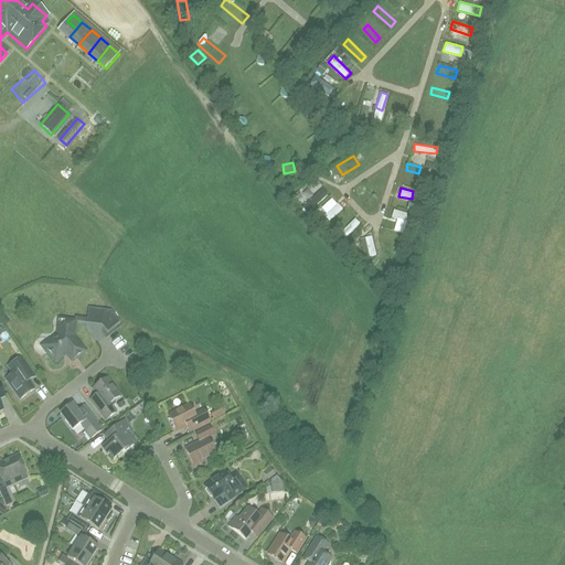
[(329,189),(309,199),(312,205),(332,195),(329,189)]
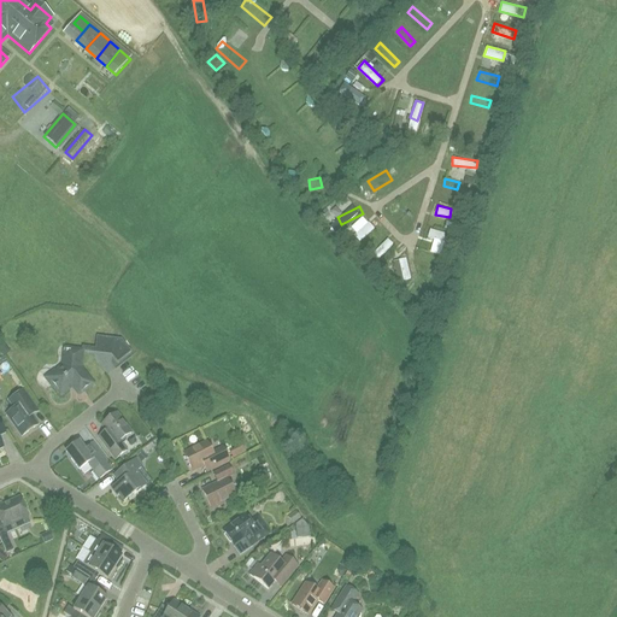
[(369,218),(353,239),(360,245),(376,224),(369,218)]
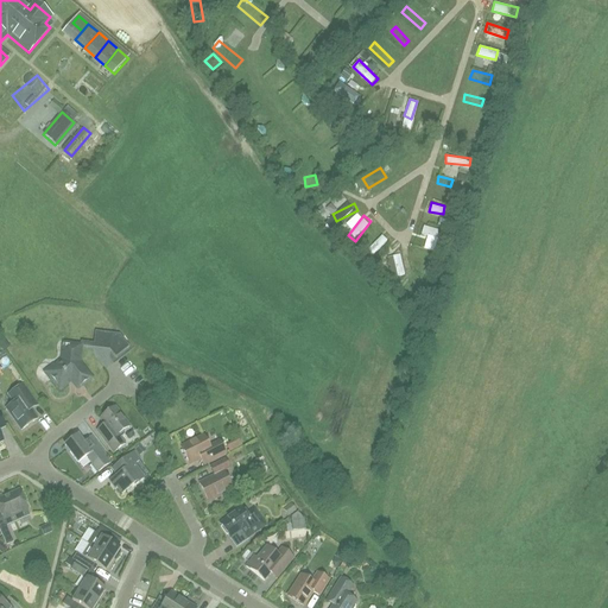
[(439,240),(442,229),(424,225),(422,235),(439,240)]
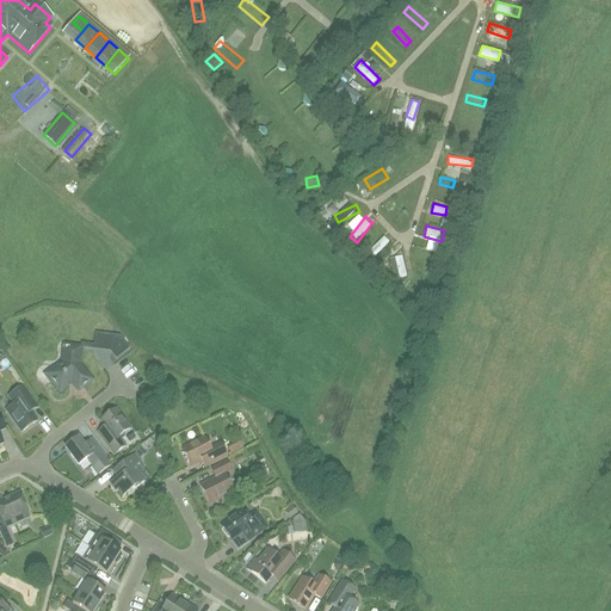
[(384,235),(371,248),(377,254),(390,241),(384,235)]
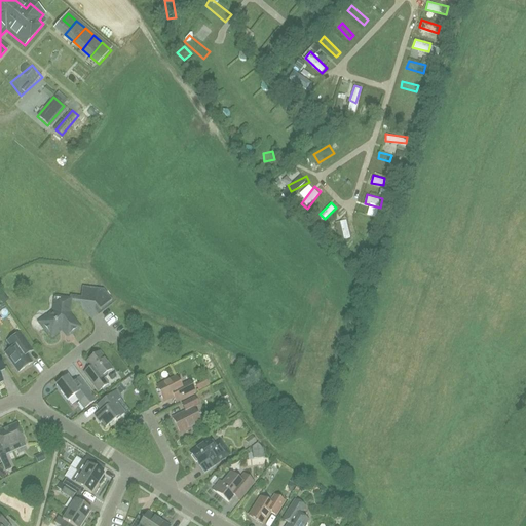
[(340,220),(345,239),(351,237),(345,219),(340,220)]
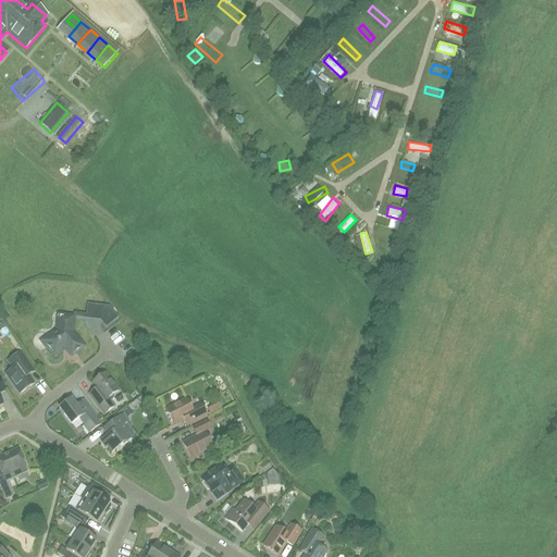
[(63,349),(70,358),(83,347),(72,333),(73,318),(65,317),(57,316),(54,334),(49,337),(46,337),(42,341),(42,344),(45,347),(48,348),(54,357),(63,349)]
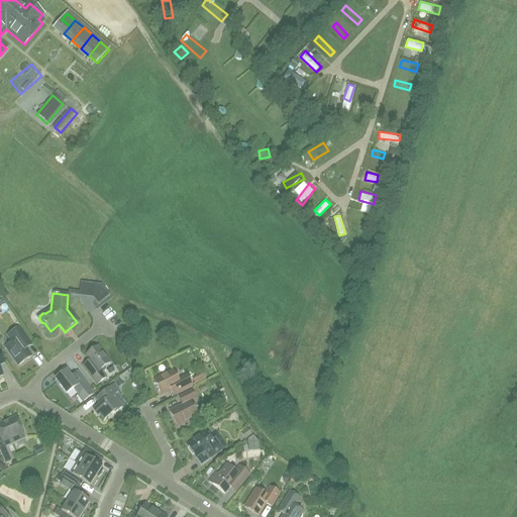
[(100,304),(112,296),(110,293),(98,301),(100,304)]
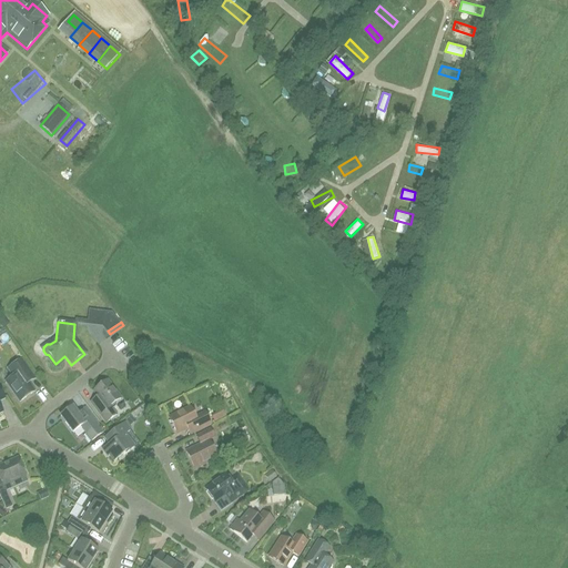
[(13,377),(6,383),(20,403),(34,393),(28,384),(34,379),(21,361),(8,369),(13,377)]
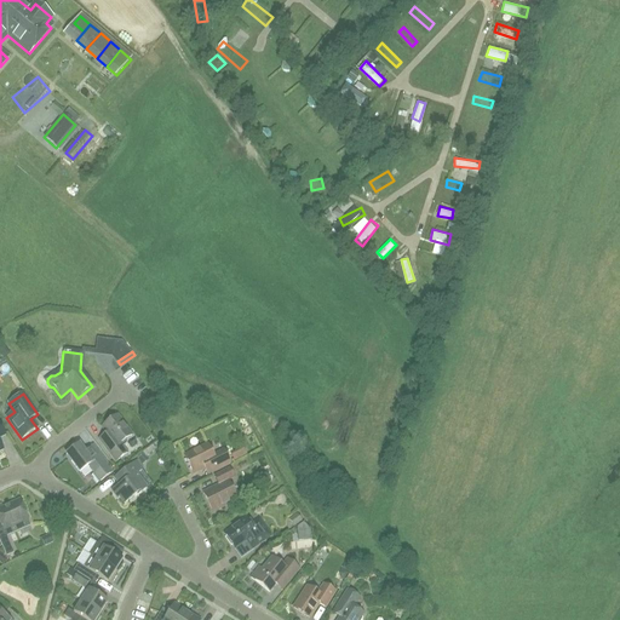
[(115,418),(102,428),(107,435),(99,440),(115,463),(127,453),(122,447),(127,443),(125,441),(132,436),(124,424),(121,425),(115,418)]
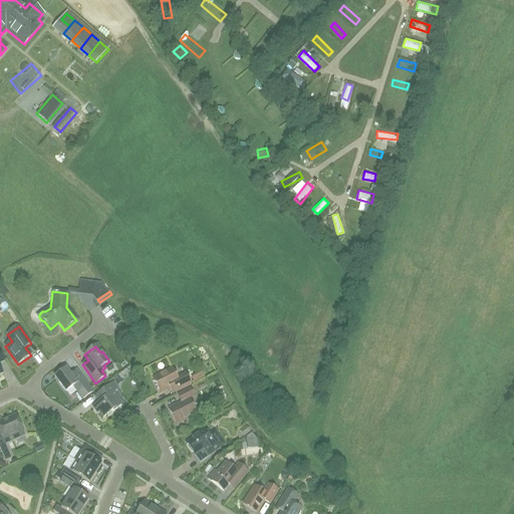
[(70,375),(65,368),(54,376),(65,392),(73,387),(78,393),(76,395),(81,401),(94,392),(89,384),(88,386),(77,370),(70,375)]
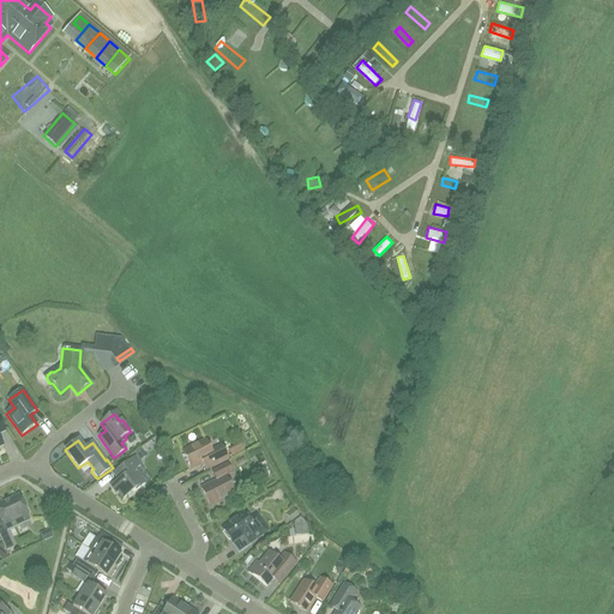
[(191,469),(203,464),(205,470),(228,459),(222,449),(211,453),(205,441),(182,452),(191,469)]
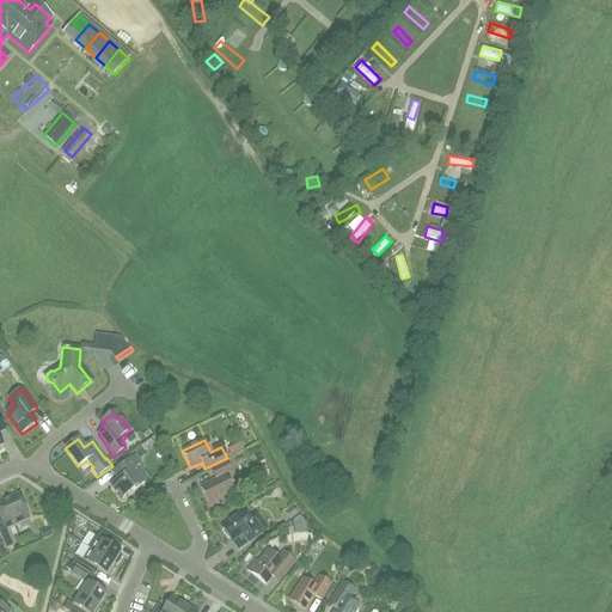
[(244,451),(239,442),(227,448),(231,457),(244,451)]
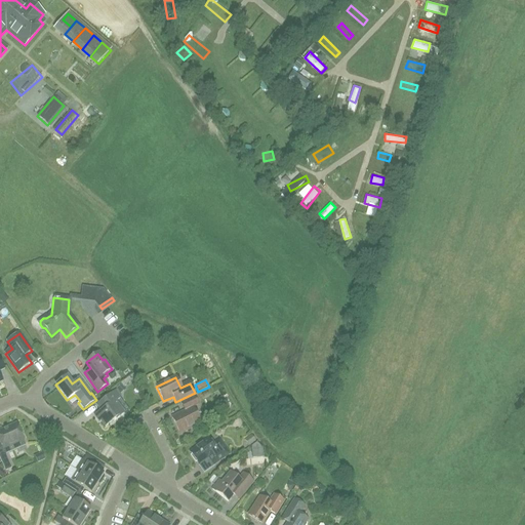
[(115,402),(120,398),(115,392),(96,405),(102,411),(94,416),(98,422),(101,421),(105,427),(108,425),(112,425),(113,421),(116,419),(117,420),(124,414),(115,402)]
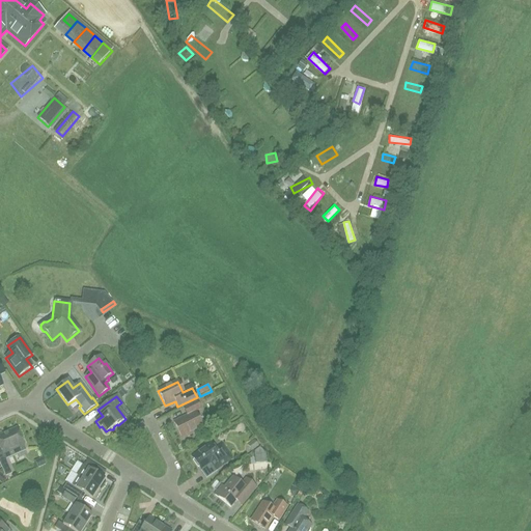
[(196,401),(184,409),(187,416),(173,422),(182,439),(203,428),(194,412),(200,410),(196,401)]
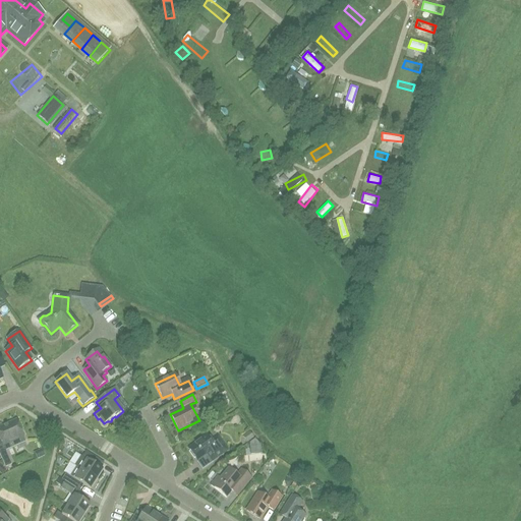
[(16,421),(0,428),(0,439),(3,446),(23,437),(16,421)]
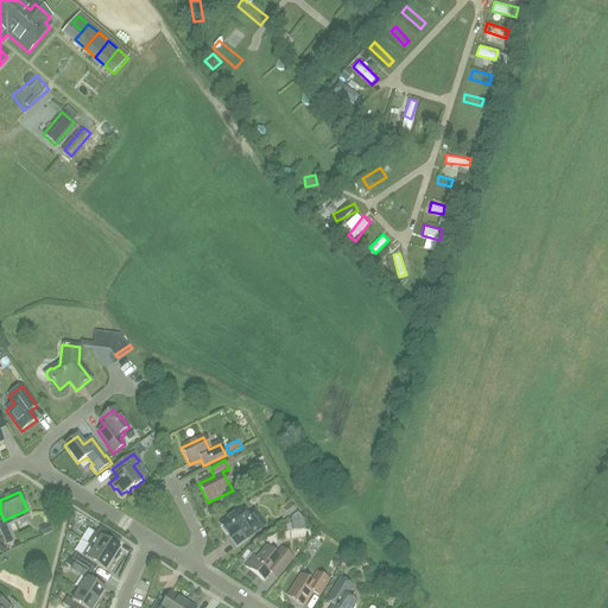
[(241,532),(247,539),(265,526),(255,512),(247,518),(241,508),(220,524),(228,536),(235,531),(241,532)]
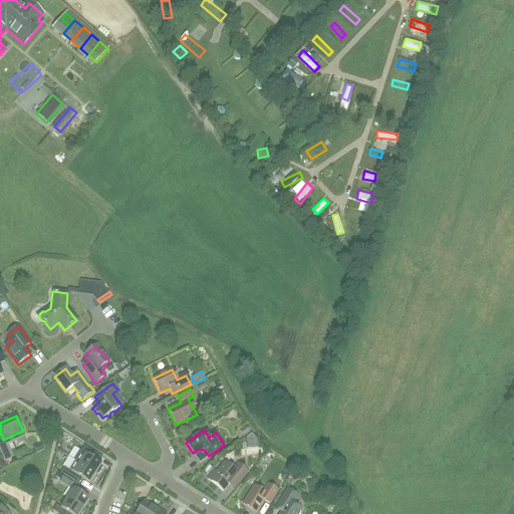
[(250,445),(259,444),(256,431),(248,433),(250,445)]
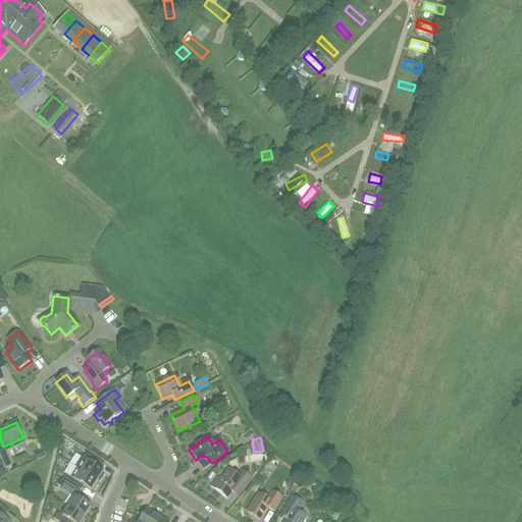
[(0,452),(0,457),(5,469),(11,466),(5,450),(0,452)]
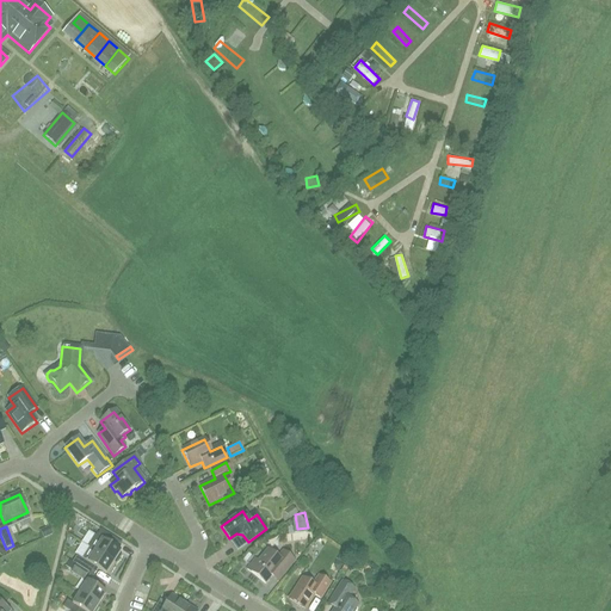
[(74,549),(80,554),(97,531),(91,528),(74,549)]
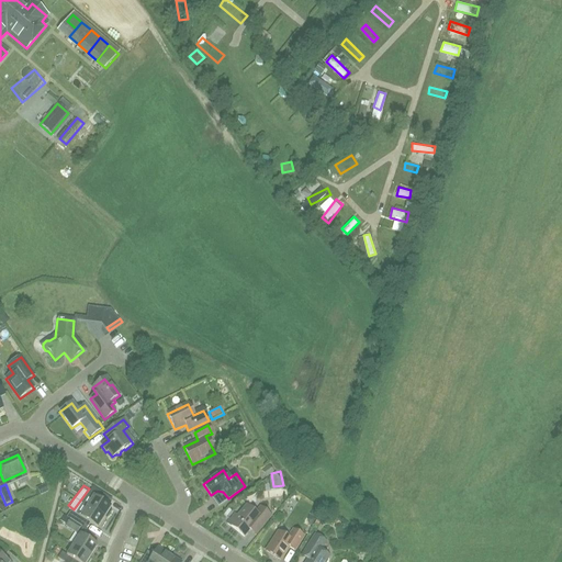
[(111,508),(100,501),(103,494),(92,487),(88,494),(87,493),(80,503),(81,504),(96,513),(104,518),(111,508)]
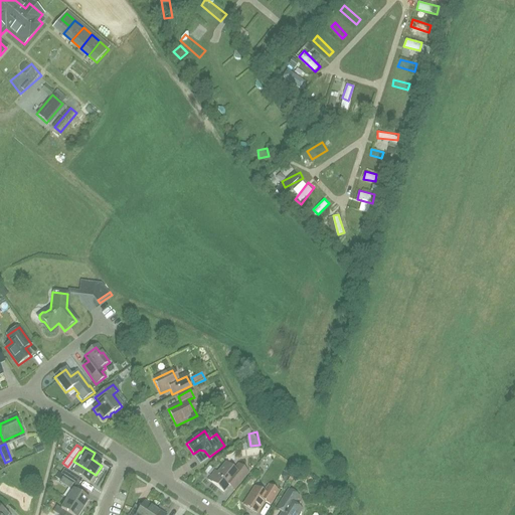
[(60,474),(70,481),(74,475),(90,484),(96,475),(88,470),(74,462),(69,471),(64,469),(60,474)]
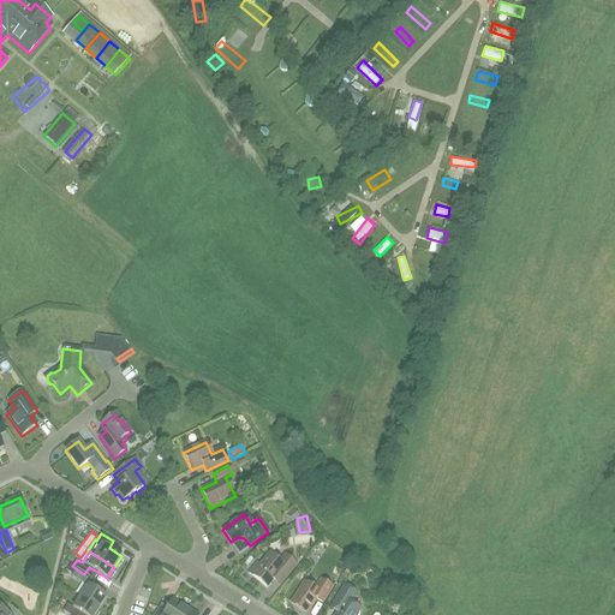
[(287,577),(297,565),(285,555),(279,562),(270,554),(261,566),(257,562),(249,573),(267,587),(280,571),(287,577)]
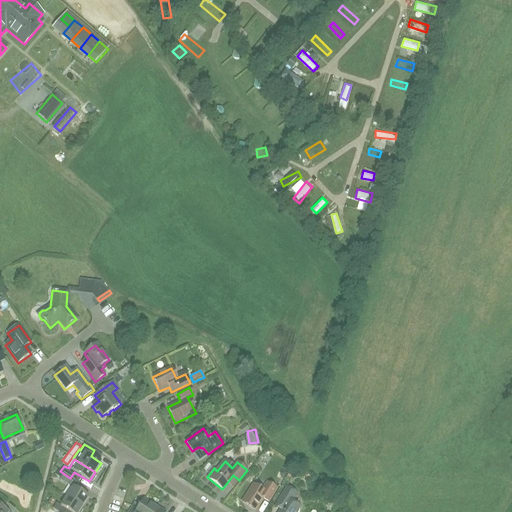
[(70,486),(70,485),(74,480),(63,474),(60,479),(70,486)]
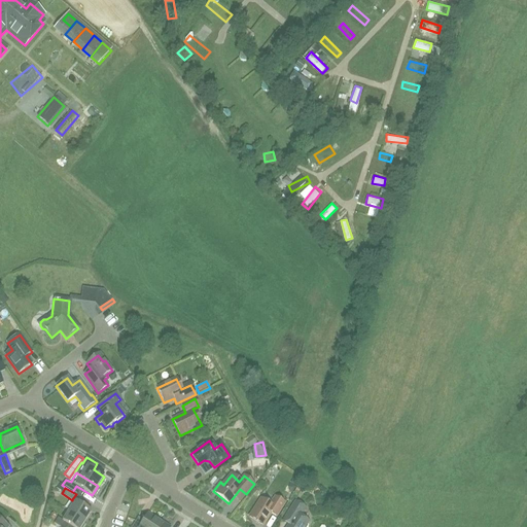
[(275,496),(270,504),(260,499),(249,517),(262,525),(271,514),(277,518),(286,503),(275,496)]
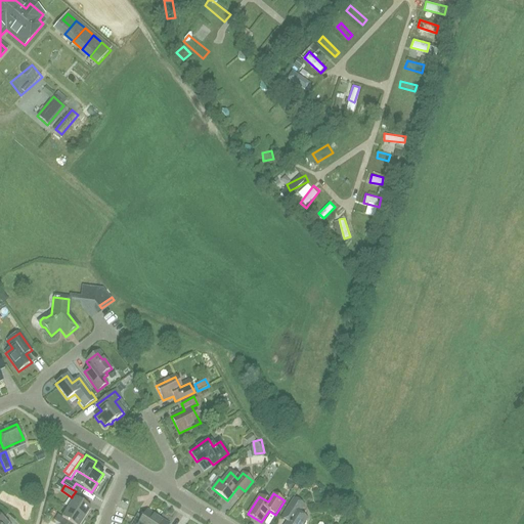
[(75,498),(69,509),(84,519),(90,509),(75,498)]
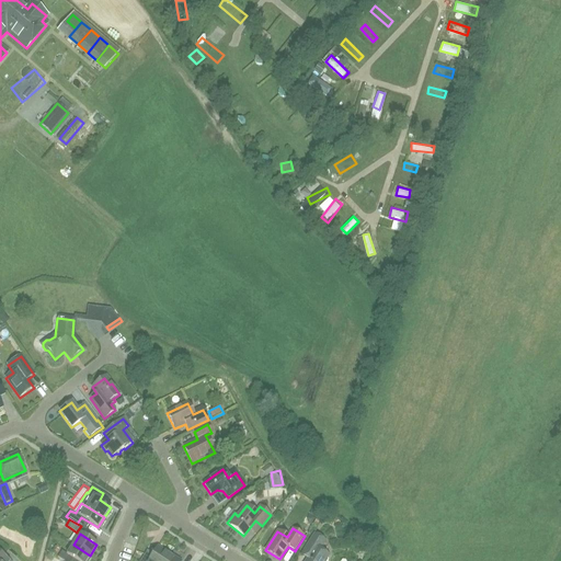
[(327,560),(328,560),(327,558),(328,556),(319,550),(324,541),(315,535),(300,556),(307,559),(305,560),(327,560)]
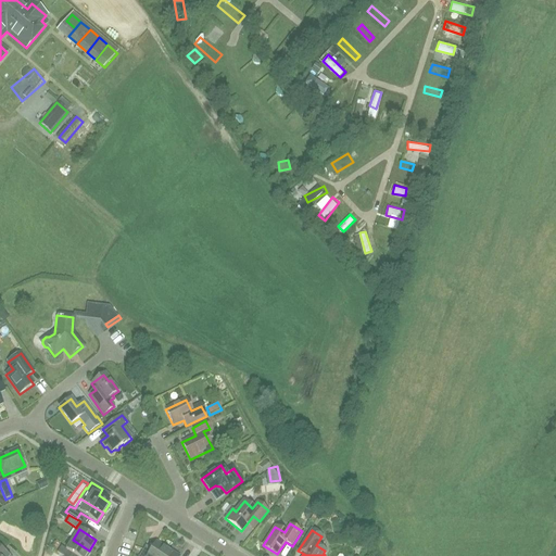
[(75,555),(86,555),(89,551),(73,540),(66,550),(61,546),(57,553),(62,555),(70,555),(72,554),(75,555)]
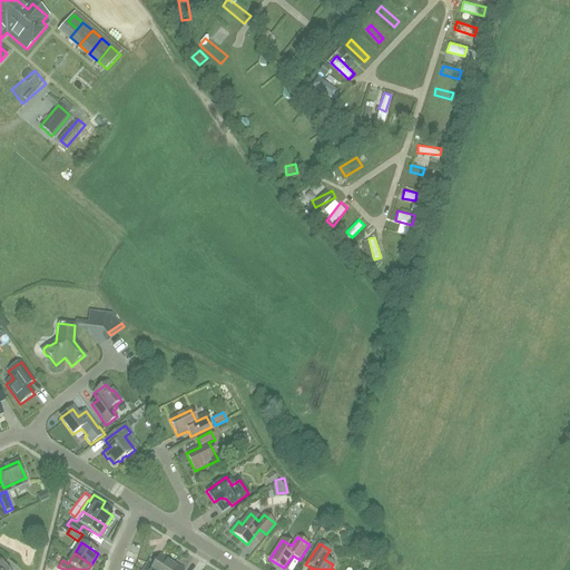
[(167,569),(173,563),(160,556),(153,567),(147,563),(143,569),(167,569)]
